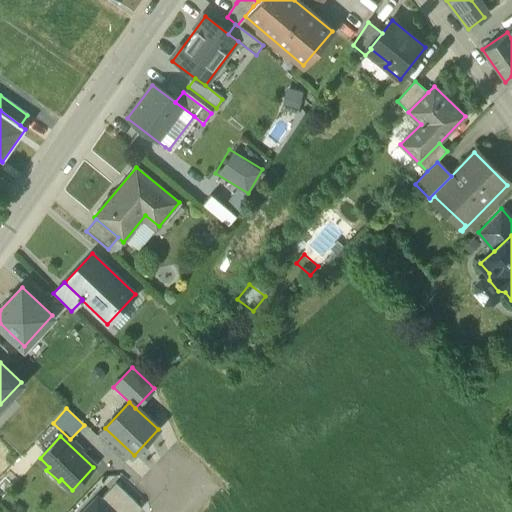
[(99,501),(110,511),(137,511),(142,508),(117,483),(99,501)]
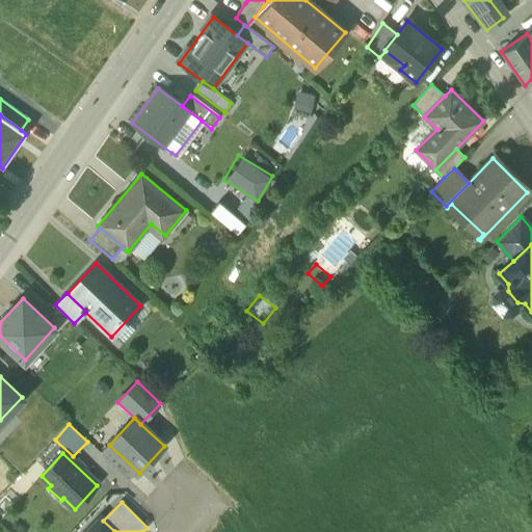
[(114,531),(103,521),(101,519),(87,531),(114,531)]
